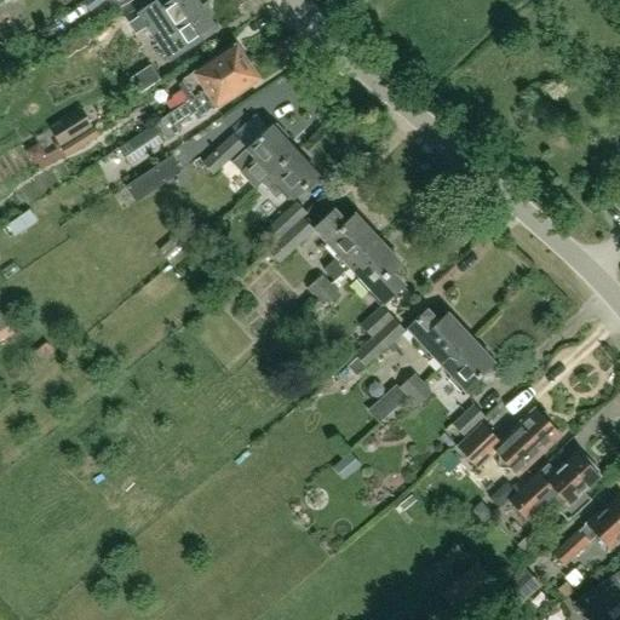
[(151,36),(200,6),(195,0),(171,0),(160,9),(155,1),(137,13),(151,36)]
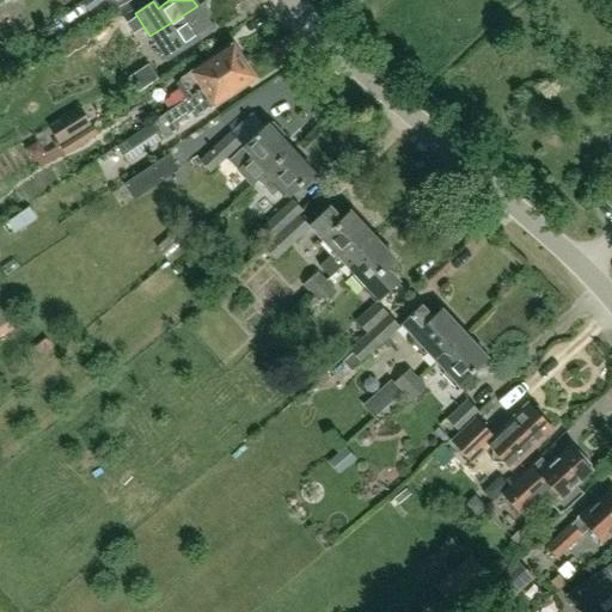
[(183,49),(213,29),(197,6),(150,36),(152,38),(160,51),(166,61),(183,49)]
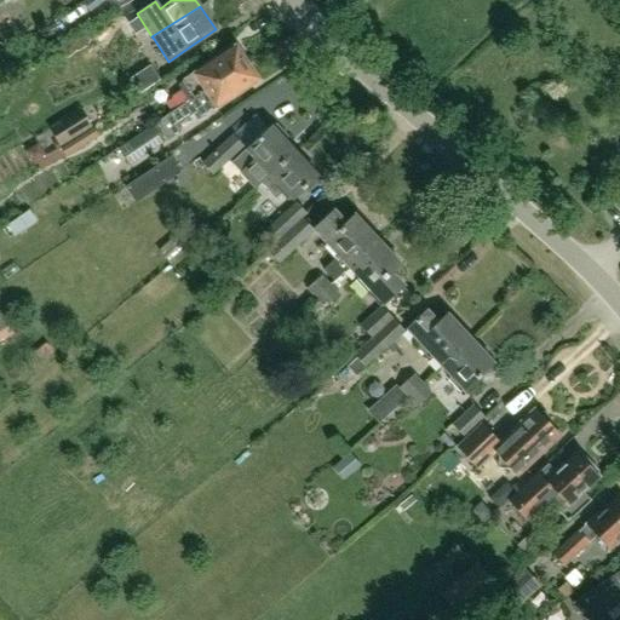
[(246,63),(234,45),(177,84),(181,89),(171,95),(174,101),(166,105),(171,113),(246,63)]
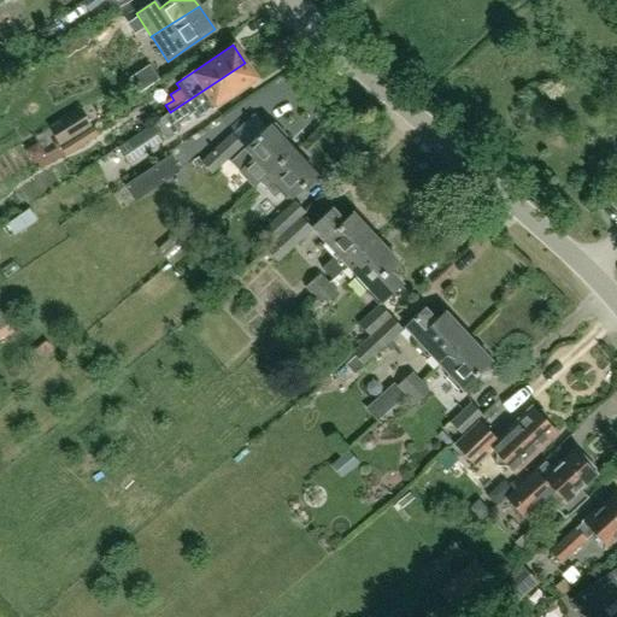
[(195,119),(256,80),(245,63),(170,112),(156,122),(168,140),(181,131),(176,125),(192,115),(195,119)]
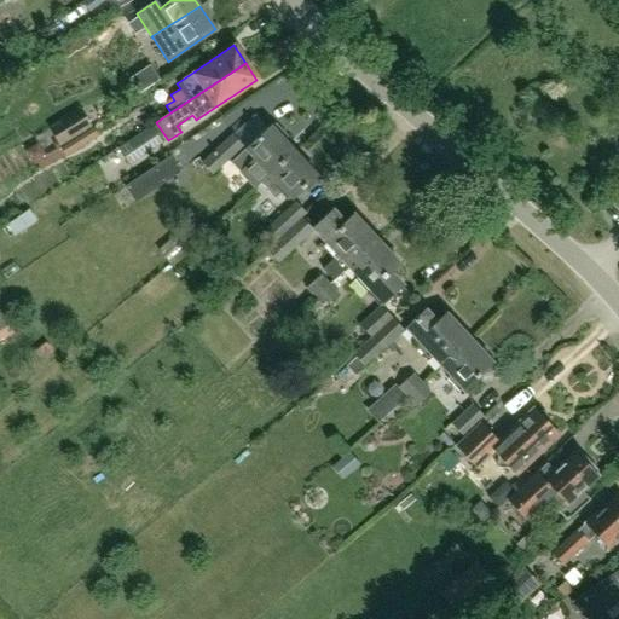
[(80,109),(48,128),(59,146),(92,128),(80,109)]
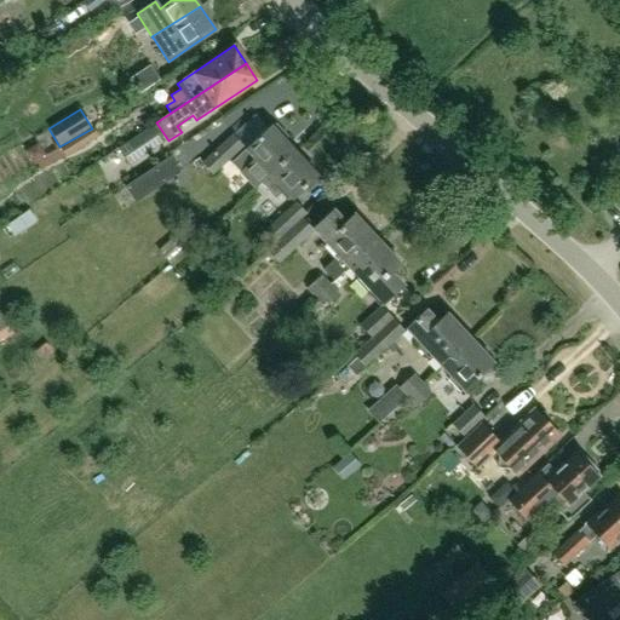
[(148,130),(158,144),(165,139),(156,125),(148,130)]
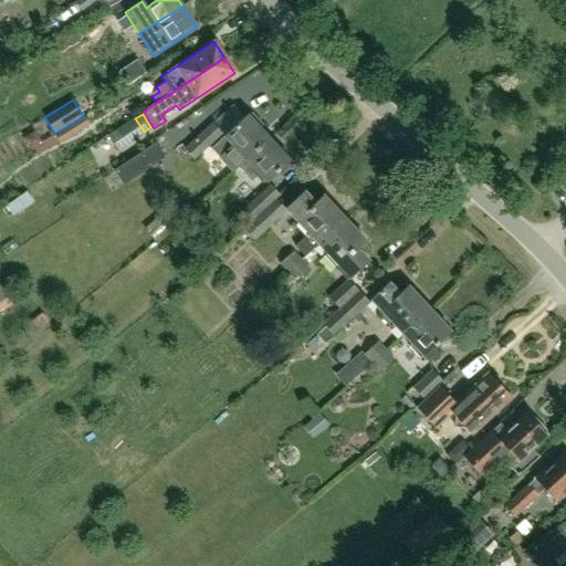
[(268,138),(247,115),(223,136),(231,145),(218,158),(231,173),(237,168),(268,138)]
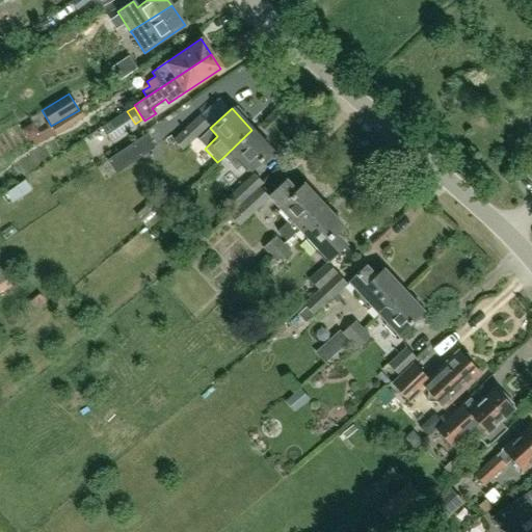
[(56,134),(85,116),(81,109),(52,127),(31,139),(35,145),(56,133),(56,134)]
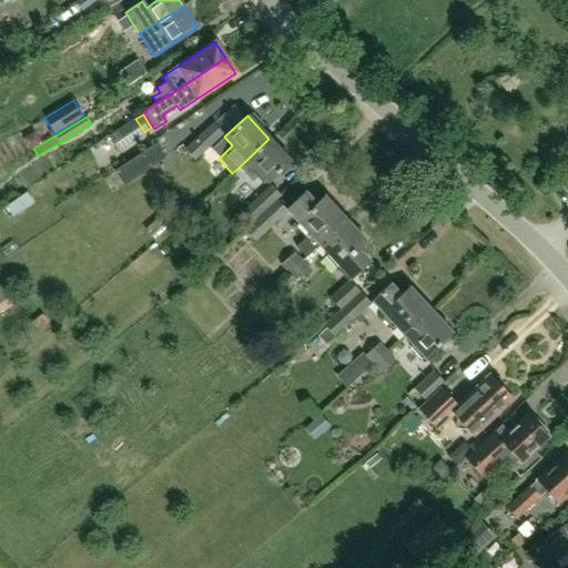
[(192,159),(221,133),(212,123),(183,149),(192,159)]
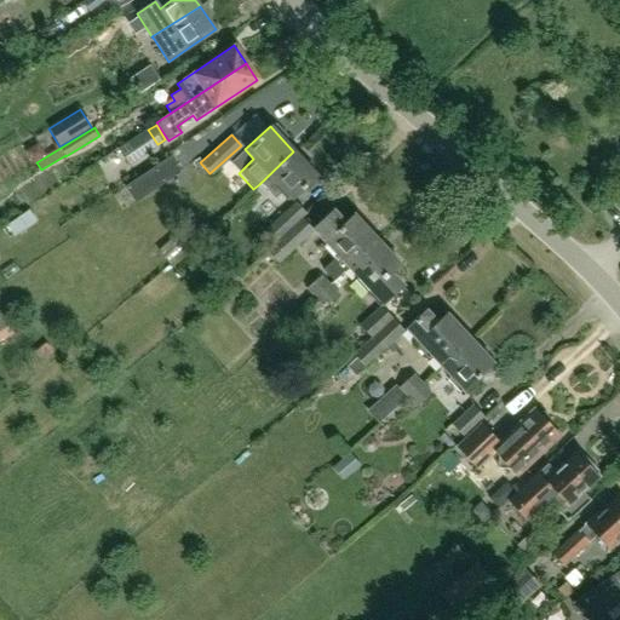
[(291,199),(316,176),(293,151),(259,184),(274,200),(283,191),(291,199)]
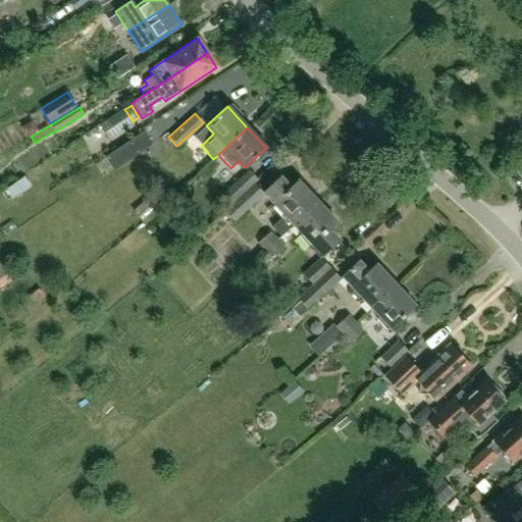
[(99,128),(87,136),(95,149),(107,143),(99,128)]
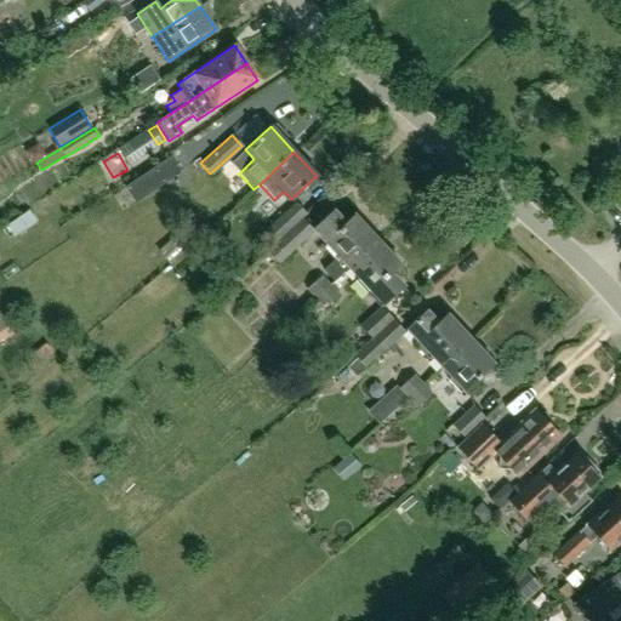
[(136,203),(178,174),(169,159),(126,188),(136,203)]
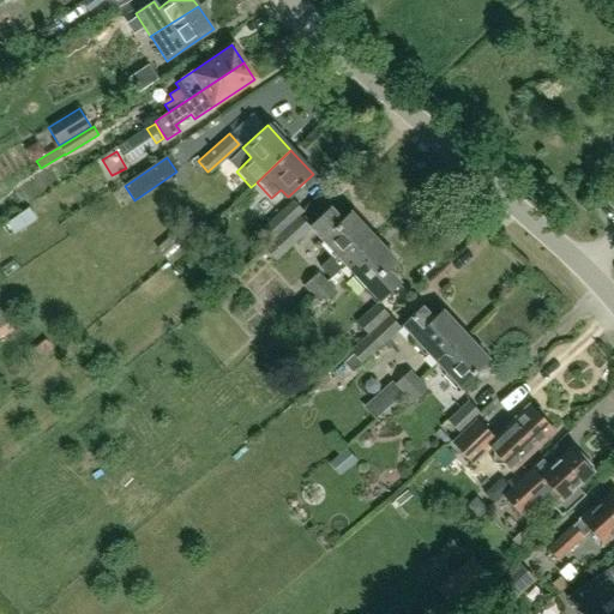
[(262,228),(272,240),(299,215),(302,211),(293,200),(262,228)]
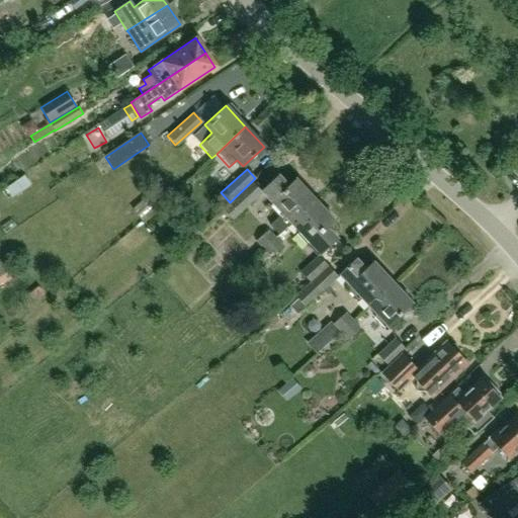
[(24,175),(5,189),(11,199),(31,185),(24,175)]
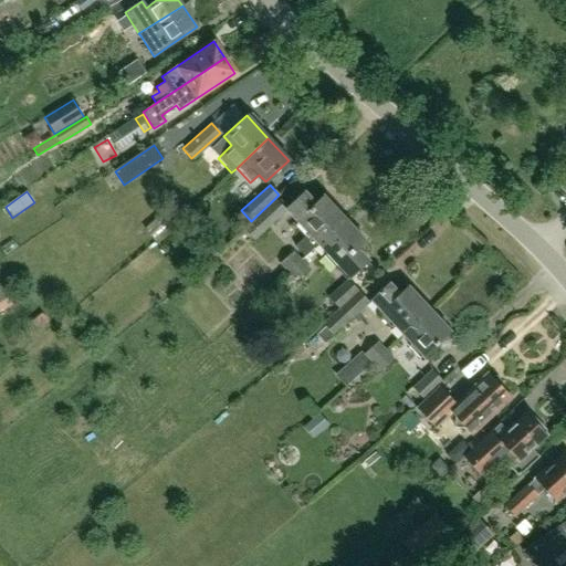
[(304,257),(317,243),(343,219),(323,197),(314,205),(303,194),(286,209),(286,210),(297,222),(294,224),(304,236),(294,245),(304,257)]
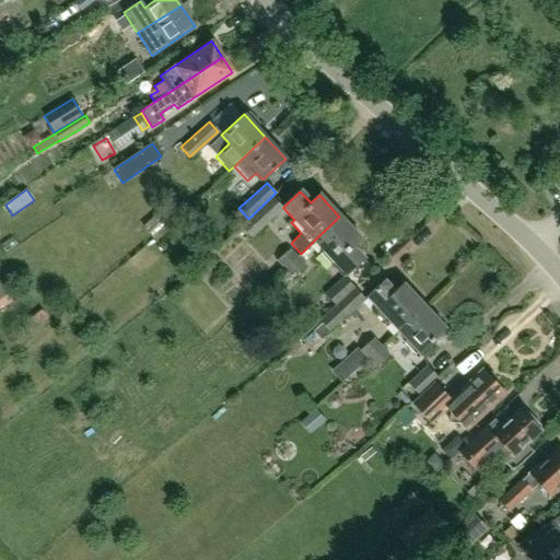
[(283,208),(283,207),(272,196),(248,219),(240,226),(251,237),(283,208)]
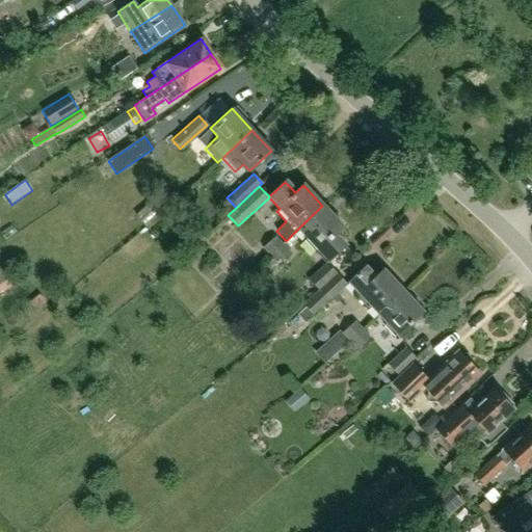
[(154,196),(134,213),(147,227),(165,210),(154,196)]
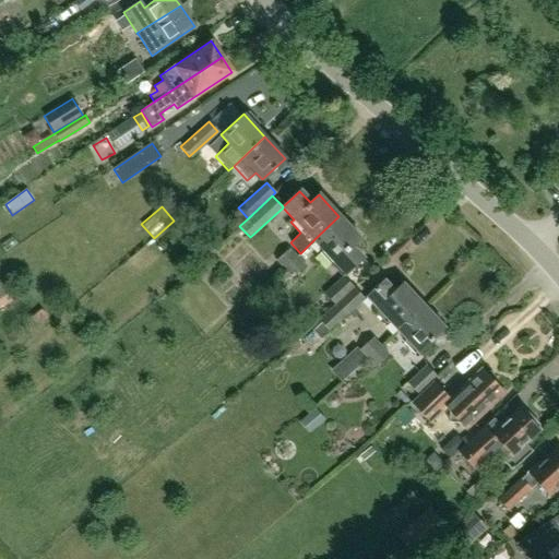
[(351,248),(360,239),(339,216),(313,240),(322,249),(319,252),(330,264),(332,262),(344,274),(360,259),(351,248)]
